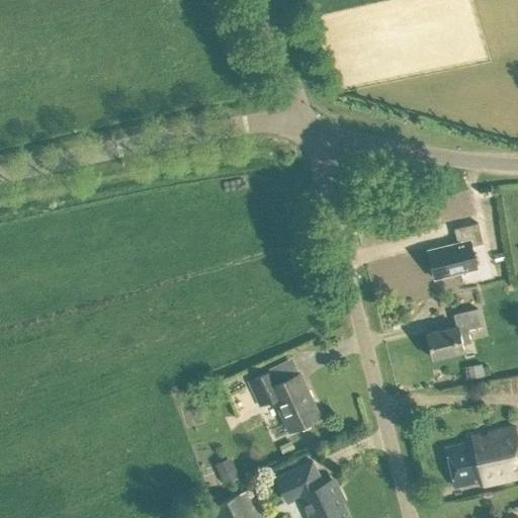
[(457,243),(427,250),(434,278),(477,268),(479,277),(487,275),(482,255),(475,257),(471,246),(483,243),(478,223),(453,229),(457,243)]
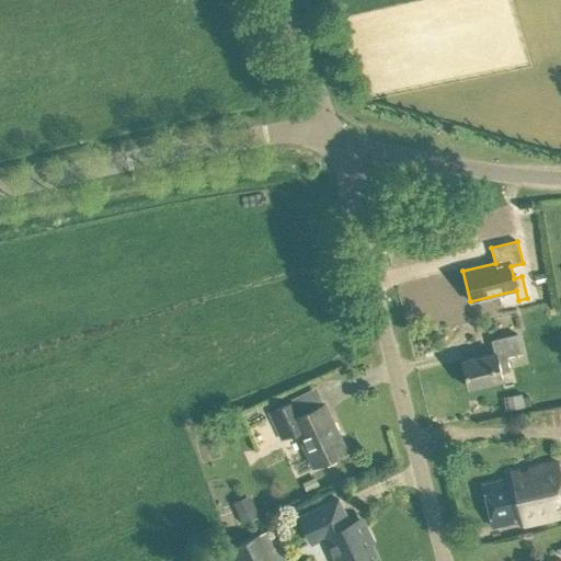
[(494,353),(462,361),(468,388),(503,379),(501,371),(510,369),(506,356),(521,353),(516,334),(491,340),(494,353)]
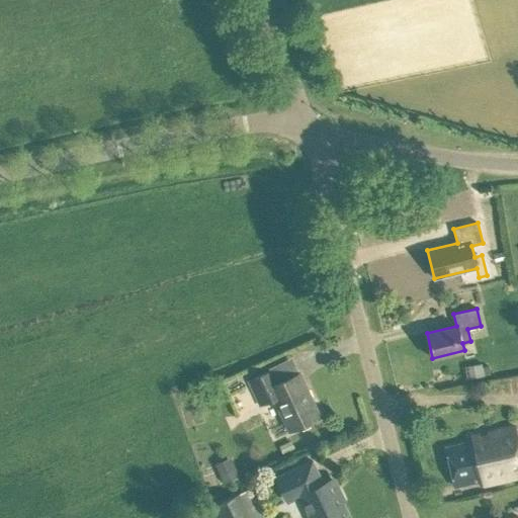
[(464,366),(466,379),(484,376),(482,363),(464,366)]
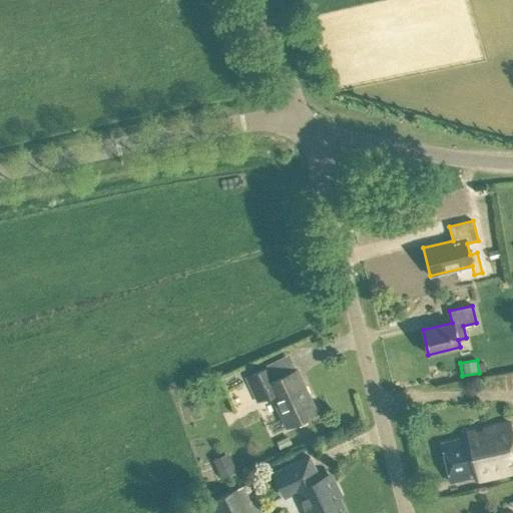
[(274,379),(269,367),(245,377),(258,402),(272,395),(287,427),(317,413),(297,369),(274,379)]
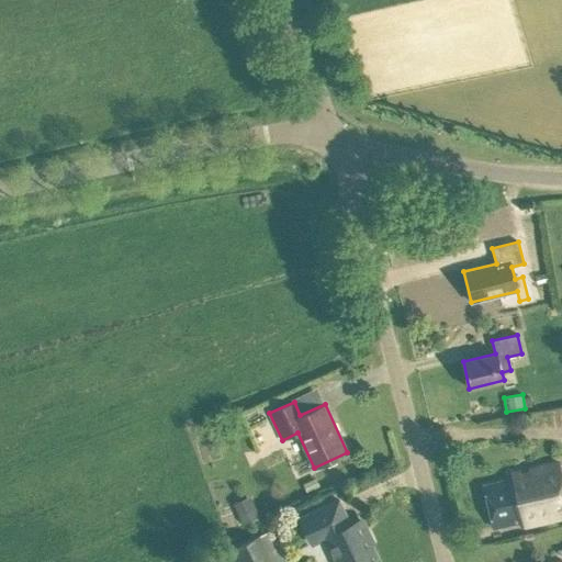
[(509,480),(483,485),(486,496),(494,528),(519,521),(520,527),(561,516),(561,479),(558,462),(529,469),(530,472),(519,474),(518,471),(508,474),(509,480)]
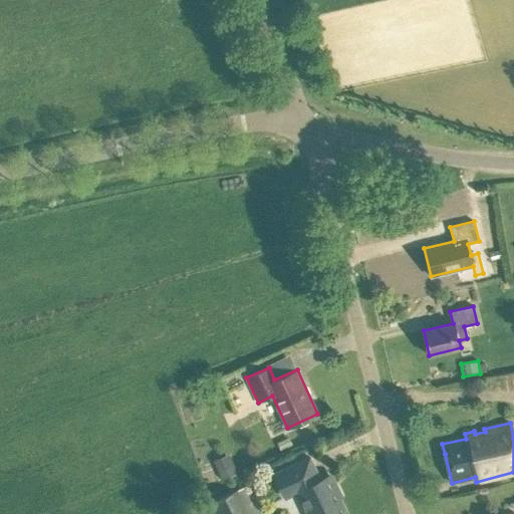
[(237,473),(229,453),(213,460),(221,480),(237,473)]
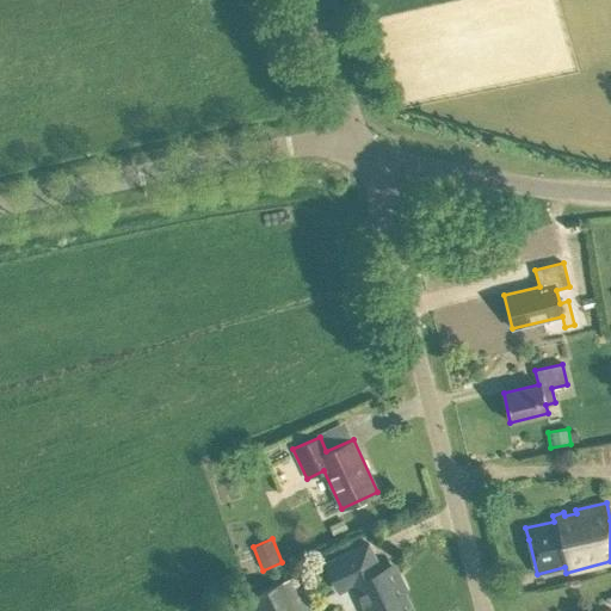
[(381,571),(368,543),(326,563),(340,591),(355,585),(366,610),(412,610),(403,592),(408,590),(396,563),(381,571)]
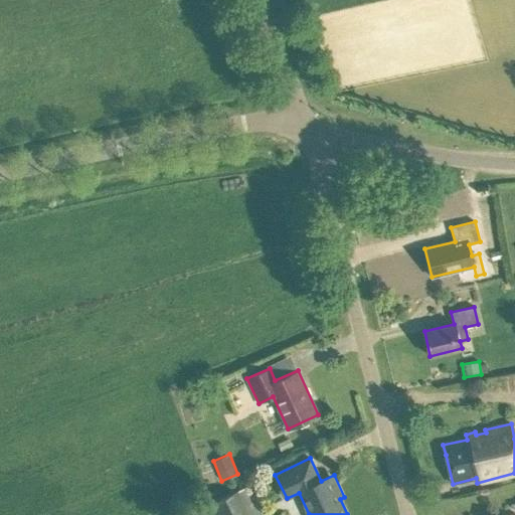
[(213,503),(219,514),(265,514),(250,485),(213,503)]
